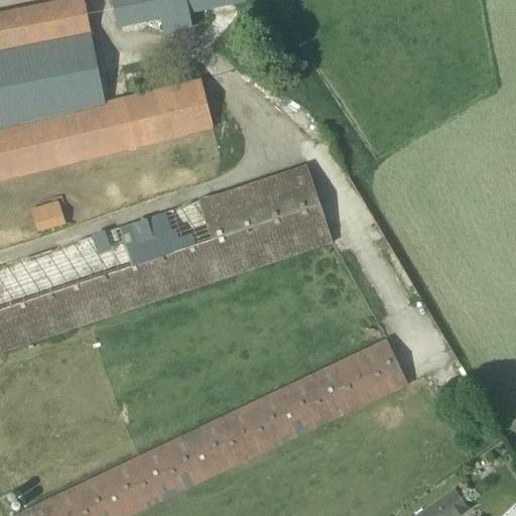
[(81,0),(0,15),(0,180),(212,130),(201,84),(104,107),(82,0),(81,0)]
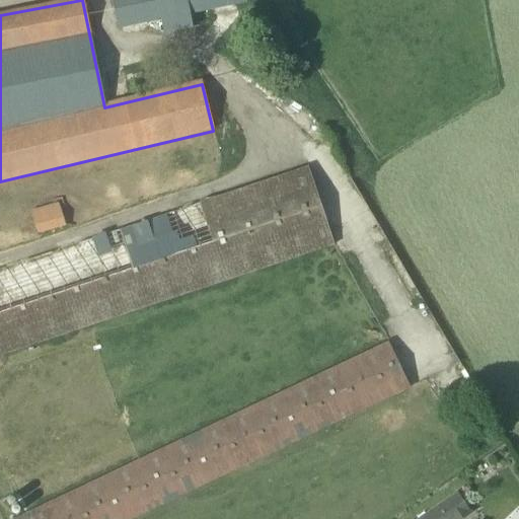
[(212,8),(210,0),(110,0),(117,27),(160,19),(163,33),(192,28),(189,13),(212,8)]
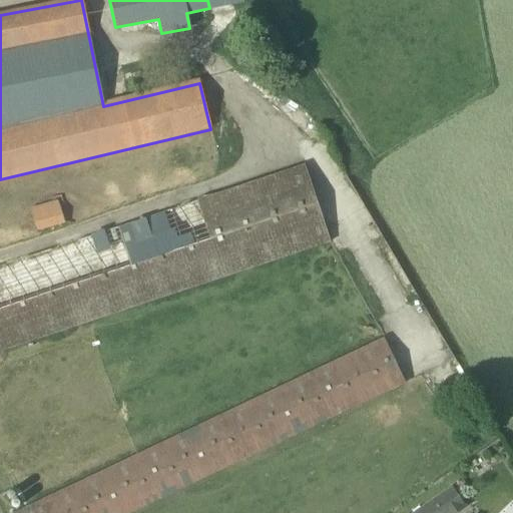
[(207,0),(209,8),(242,2),(242,0),(207,0)]
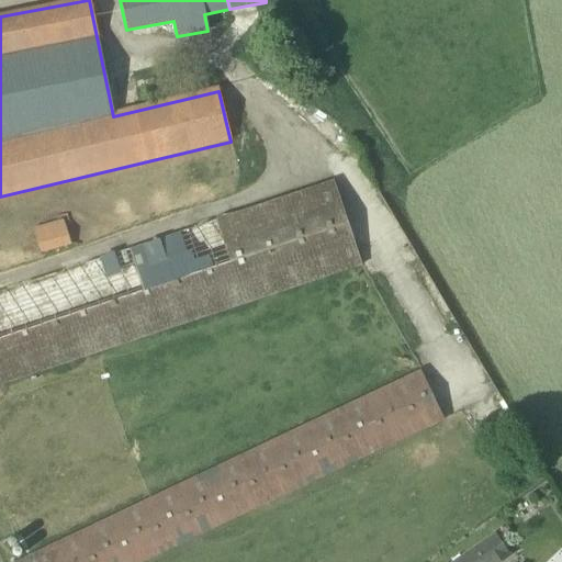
[(0,292),(0,385),(360,266),(333,182),(0,292)]
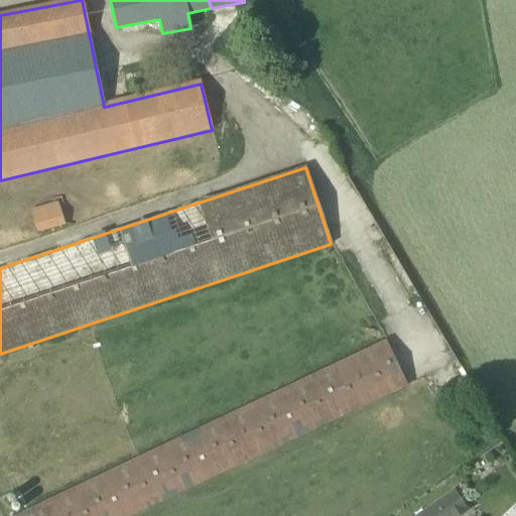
[(58,203),(30,211),(37,233),(66,224),(58,203)]
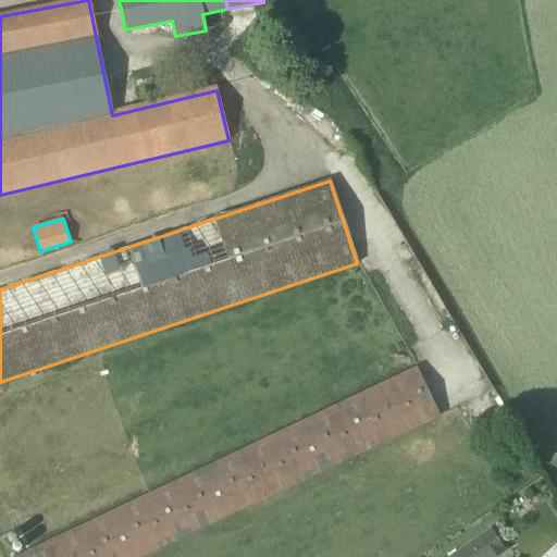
[(12,556),(131,556),(437,407),(413,359),(12,556)]
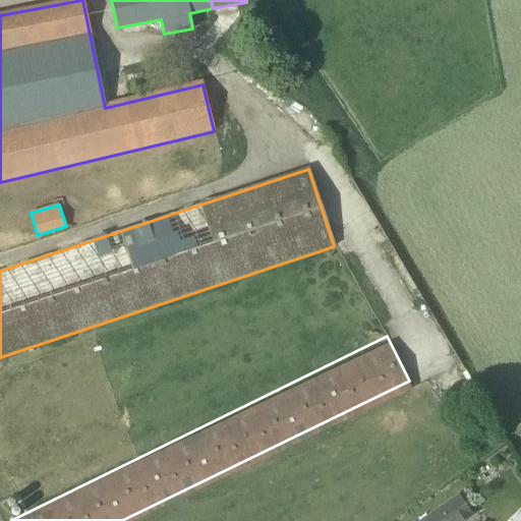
[(463,520),(471,516),(457,496),(418,520),(463,520)]
